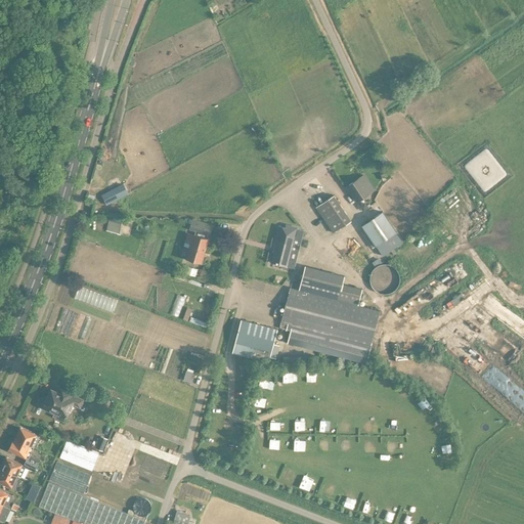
[(387,162),(382,156),(378,159),(383,165),(387,162)]
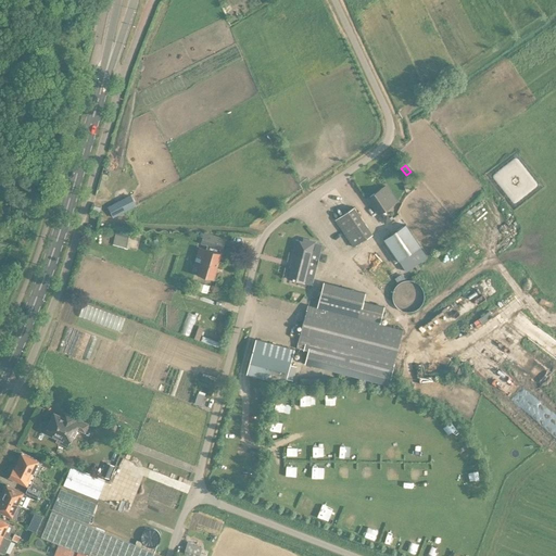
[(366,199),(378,216),(396,203),(384,186),(366,199)]
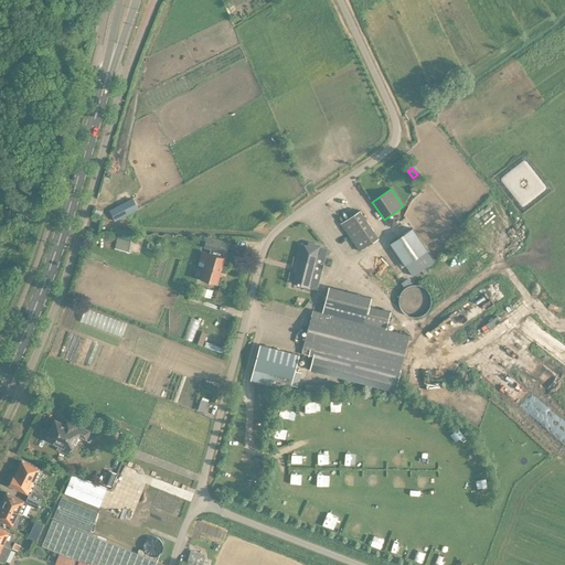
[(131,200),(108,211),(115,222),(118,221),(137,210),(132,200),(131,199),(131,200)]
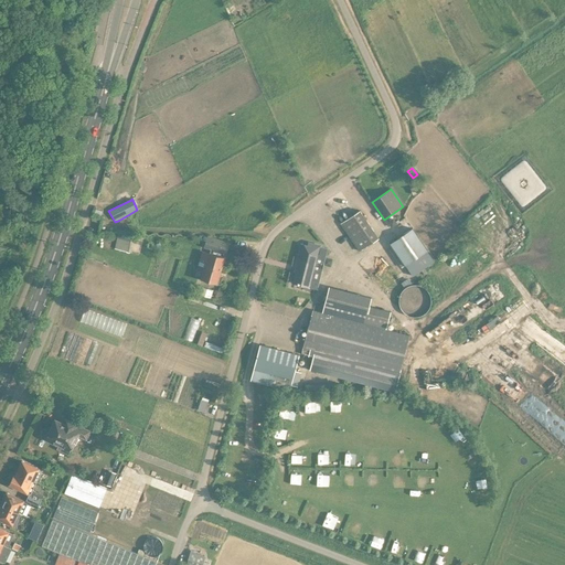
[(340,224),(340,225),(359,253),(377,240),(359,211),(355,214),(340,224)]
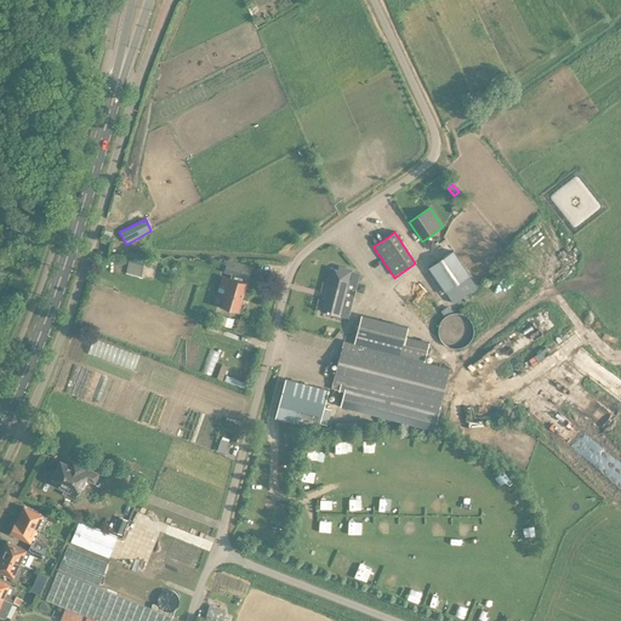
[(468,275),(453,251),(453,252),(428,268),(444,292),(468,275)]
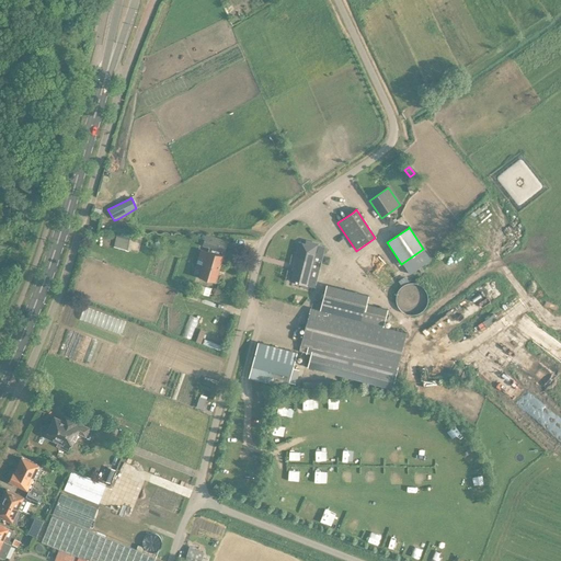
[(128,251),(132,233),(121,231),(118,240),(115,240),(114,248),(128,251)]
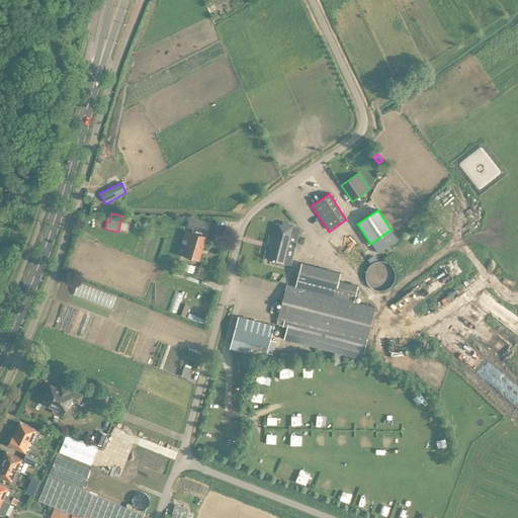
[(204,233),(206,234),(208,223),(189,217),(189,218),(186,228),(192,230),(191,233),(203,237),(204,233)]
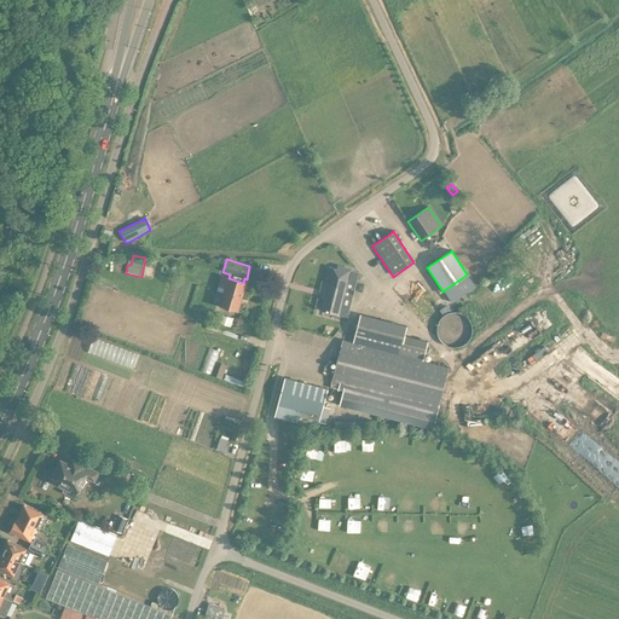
[(219,306),(237,312),(246,283),(243,283),(229,278),(227,278),(226,278),(221,277),(217,293),(223,294),(219,306)]
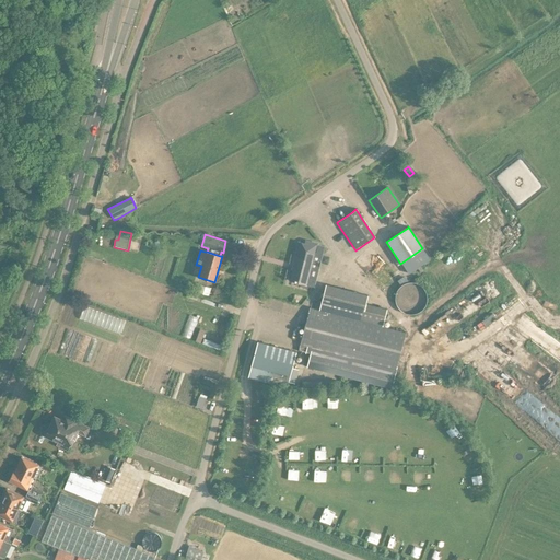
[(290,281),(314,287),(318,270),(310,268),(312,260),(319,263),(322,256),(299,251),(298,257),(295,256),(290,281)]
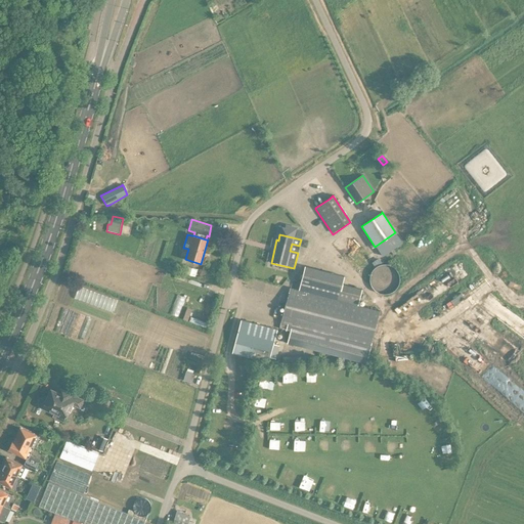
[(378,259),(372,263),(375,268),(382,264),(378,259)]
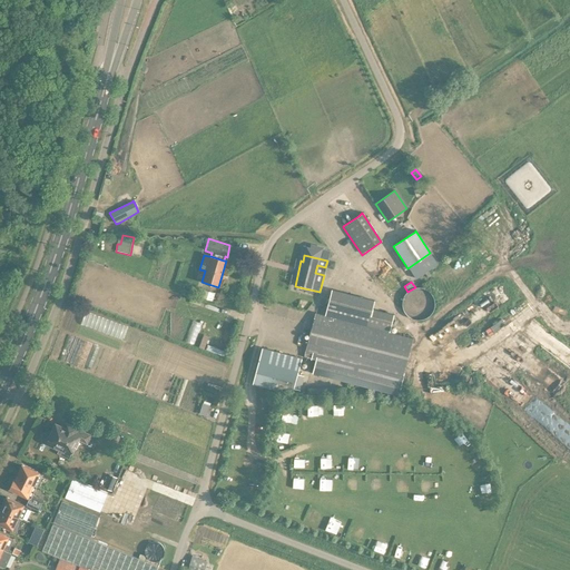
[(433,304),(433,301),(432,298),(431,296),(430,293),(428,292),(424,290),(422,290),(419,288),(415,288),(413,290),(410,291),(408,293),(406,295),(404,297),(404,301),(403,304),(404,306),(404,308),(405,312),(408,314),(410,315),(412,317),(415,318),(418,318),(421,318),(423,317),(425,317),(429,315),(431,312),(432,310),(433,307),(433,304)]
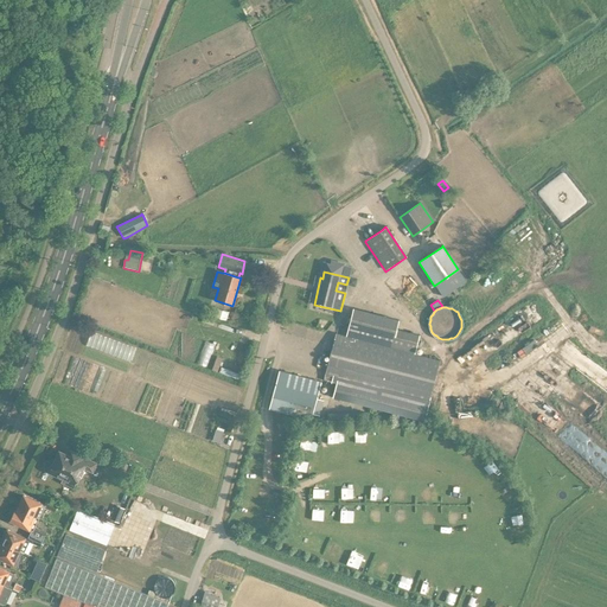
[(345,337),(336,334),(323,381),(336,384),(332,397),(425,421),(428,407),(440,360),(414,355),(419,336),(396,330),(398,321),(352,310),(345,337)]
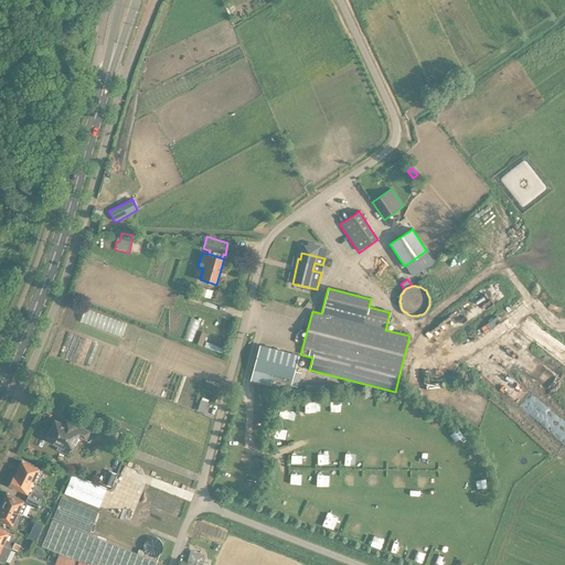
[(191,319),(184,339),(193,341),(200,322),(191,319)]
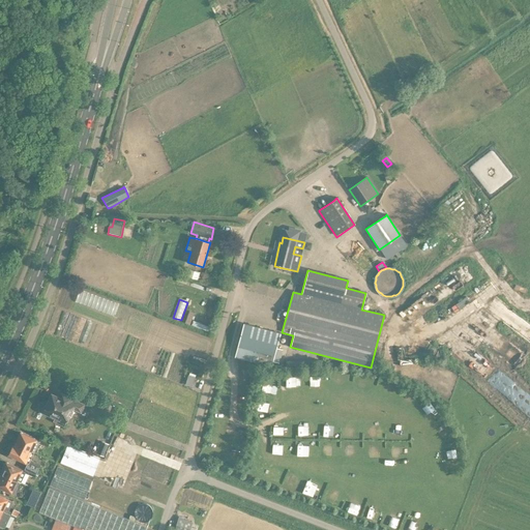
[(271,366),(273,361),(280,362),(283,349),(276,348),(281,333),(243,324),(234,357),(271,366)]
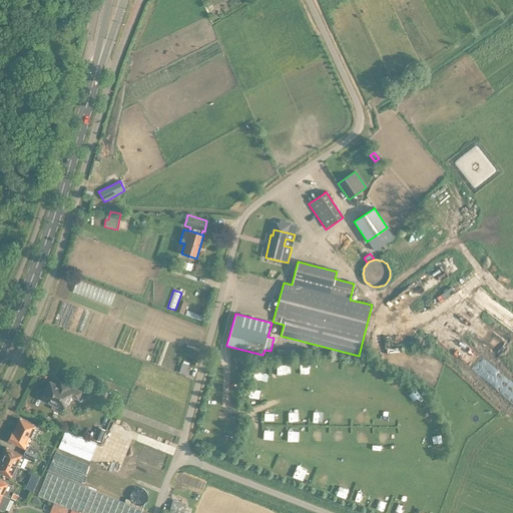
[(184,374),(189,365),(184,362),(179,371),(184,374)]
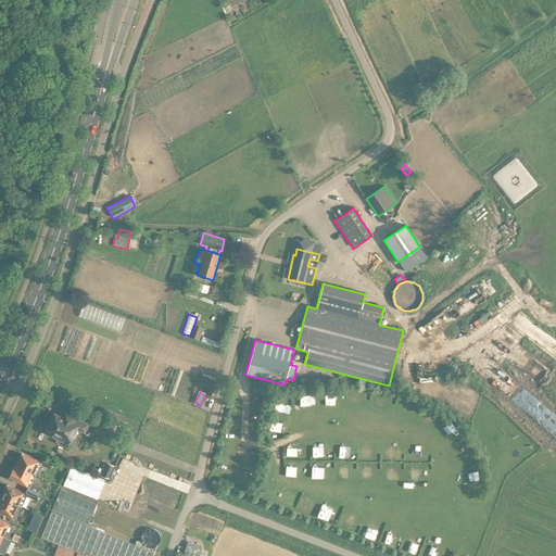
[(311,405),(311,394),(301,394),(301,405),(311,405)]
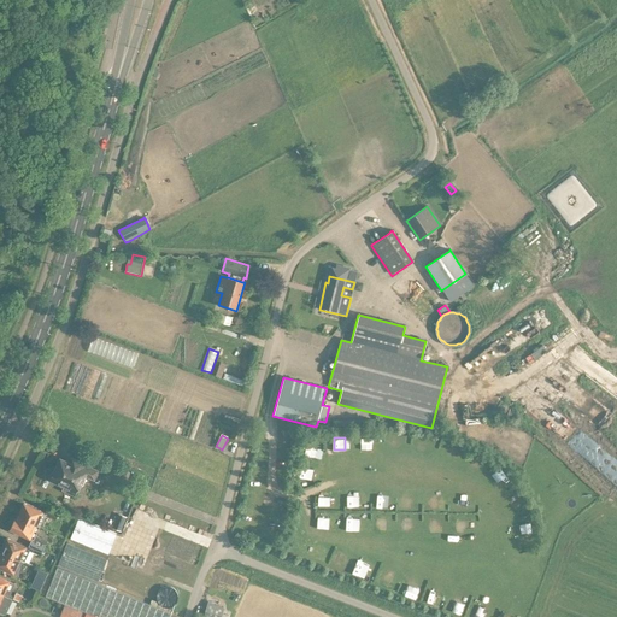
[(418,445),(418,454),(429,454),(429,445),(418,445)]
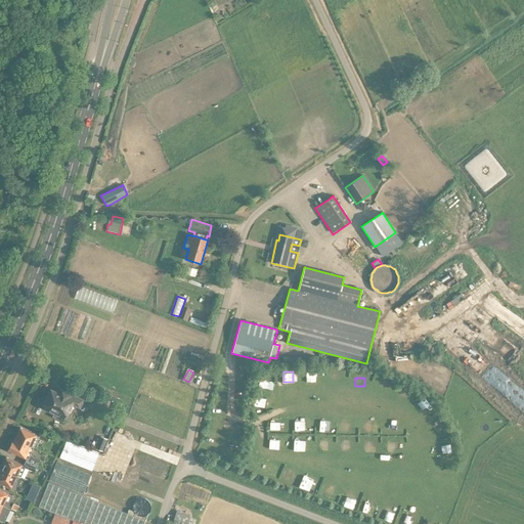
[(54,415),(53,418),(63,423),(66,418),(64,418),(64,417),(67,418),(72,405),(80,409),(84,400),(74,396),(71,394),(60,389),(58,393),(51,390),(46,399),(44,398),(40,400),(39,403),(40,407),(54,415)]
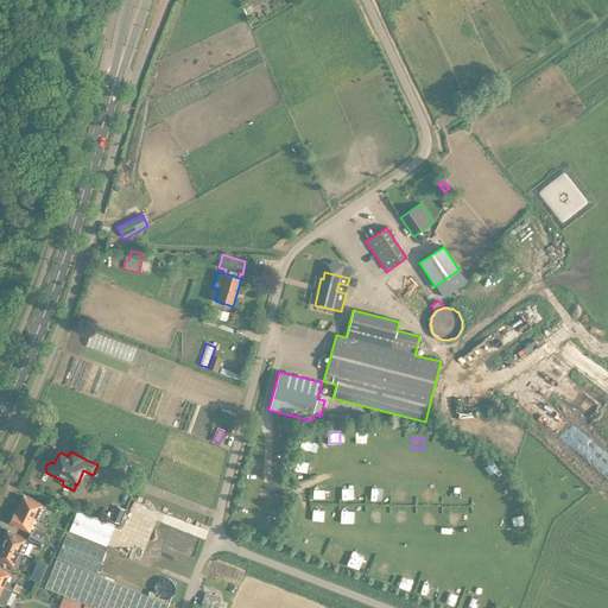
[(464,453),(460,461),(466,463),(470,456),(464,453)]
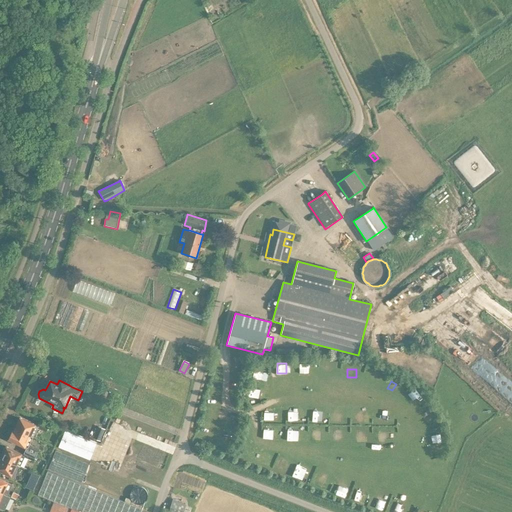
[(298,421),(298,412),(288,411),(288,421),(298,421)]
